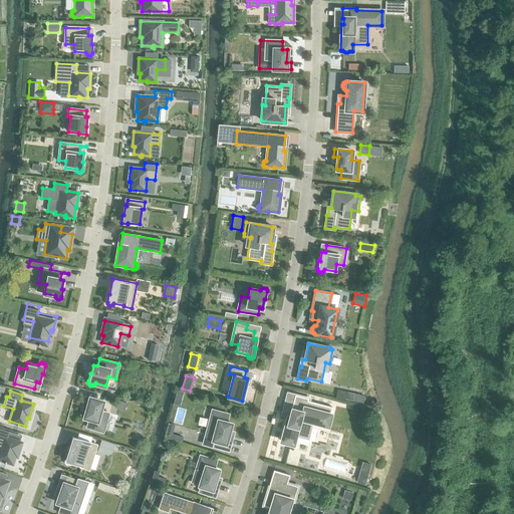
[(177,391),(174,404),(180,406),(183,392),(177,391)]
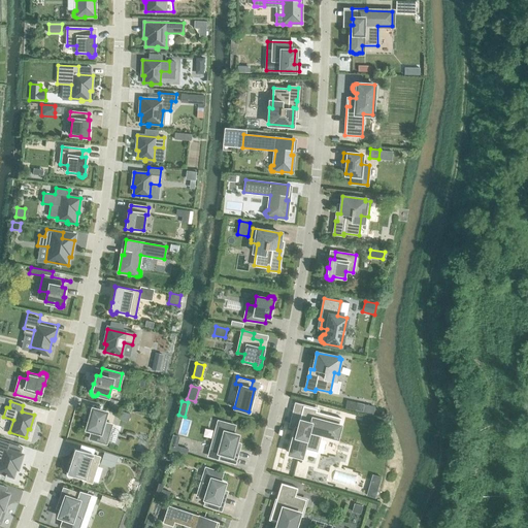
[(357,402),(355,409),(373,414),(374,406),(357,402)]
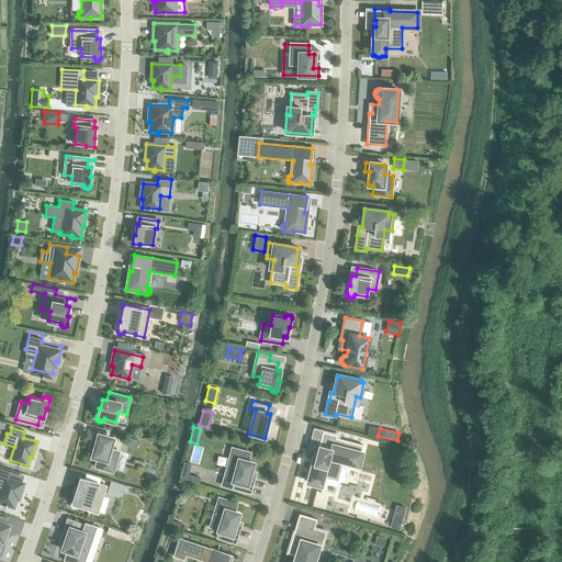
[(323,431),(318,448),(319,449),(317,454),(315,454),(307,482),(310,483),(311,484),(313,485),(315,485),(316,485),(318,485),(321,485),(323,478),(338,482),(344,461),(358,465),(363,446),(336,438),(337,436),(323,431)]
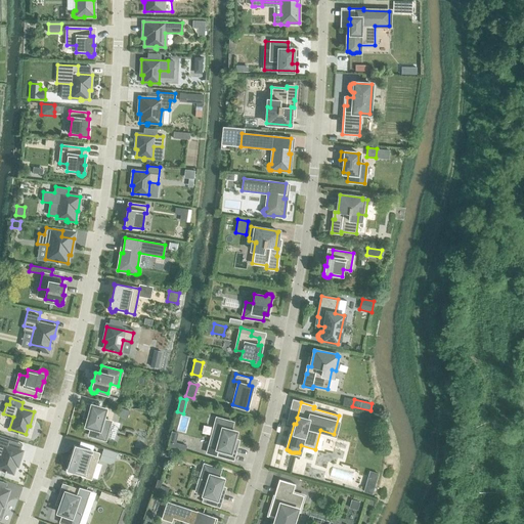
[(89,435),(105,439),(111,421),(102,419),(104,409),(87,404),(85,411),(90,413),(86,425),(91,427),(89,435)]
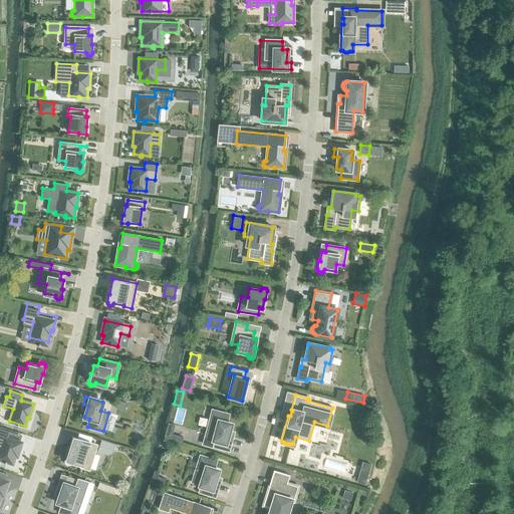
[(116,400),(114,408),(124,411),(126,403),(116,400)]
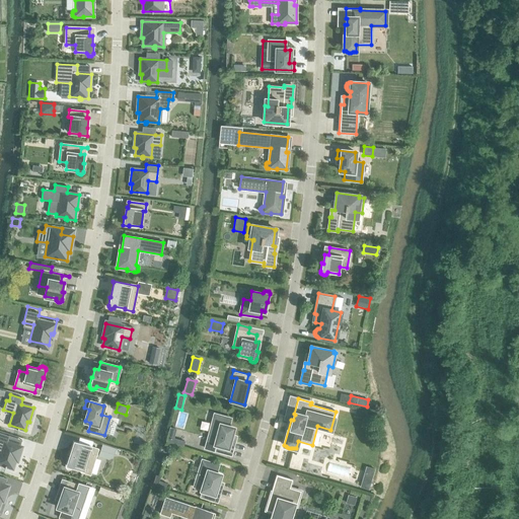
[(356,409),(354,416),(365,419),(367,412),(356,409)]
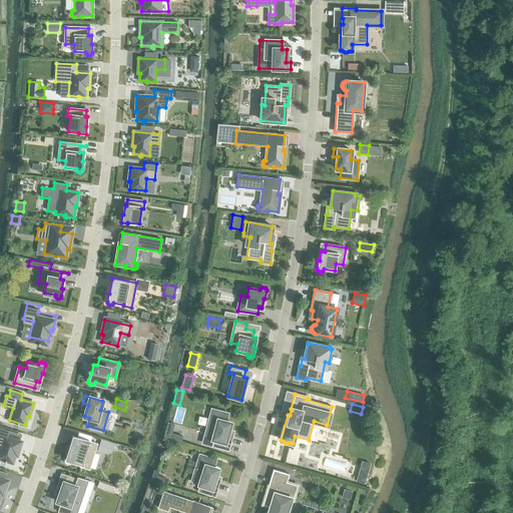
[(202,443),(228,450),(231,436),(227,435),(230,423),(225,422),(228,414),(212,409),(202,443)]
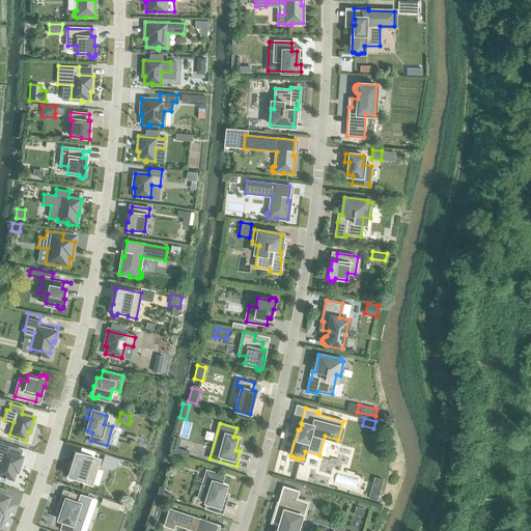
[(18,472),(22,457),(7,452),(9,446),(0,443),(0,460),(0,462),(0,474),(5,477),(4,478),(6,479),(6,477),(12,479),(16,471),(18,472)]
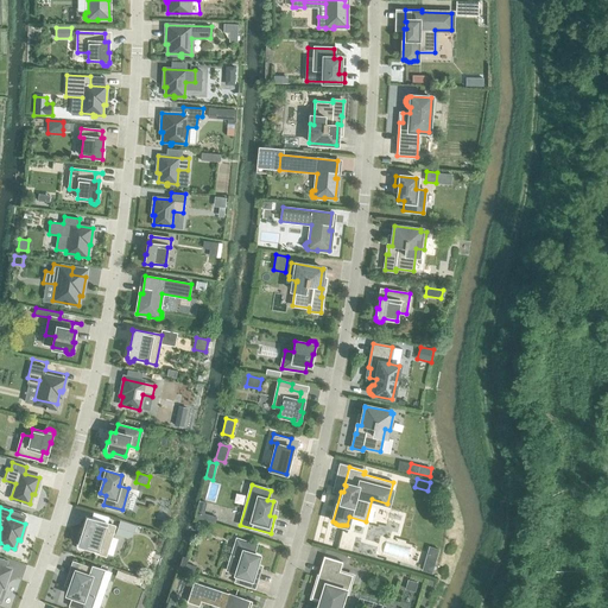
[(114,526),(92,519),(90,520),(89,527),(84,526),(82,537),(80,536),(77,544),(77,546),(77,549),(80,550),(82,550),(83,549),(84,546),(96,550),(96,552),(105,555),(114,526)]
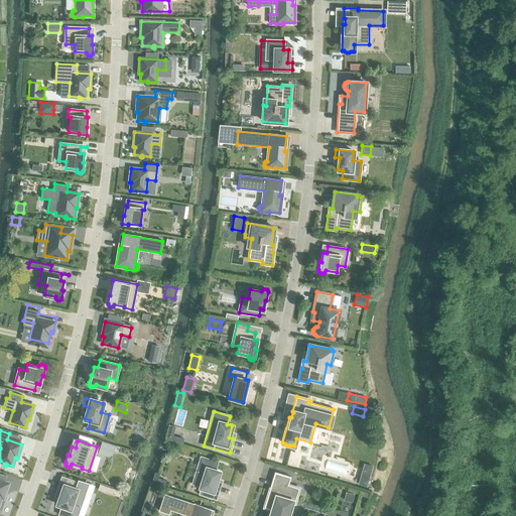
[(102,441),(100,448),(113,453),(115,445),(102,441)]
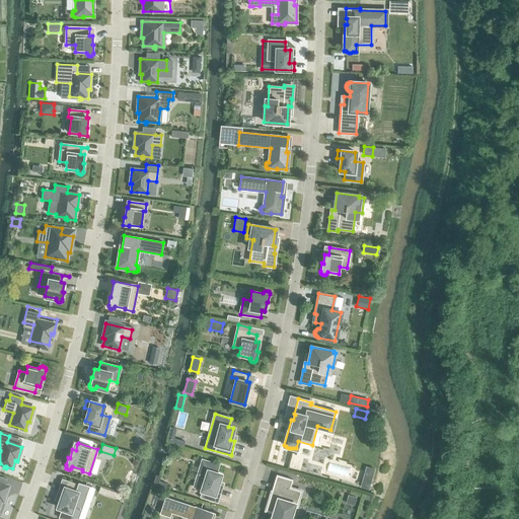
[(220,474),(216,473),(218,465),(202,460),(194,487),(202,489),(202,490),(203,491),(201,497),(217,502),(221,488),(217,487),(220,474)]
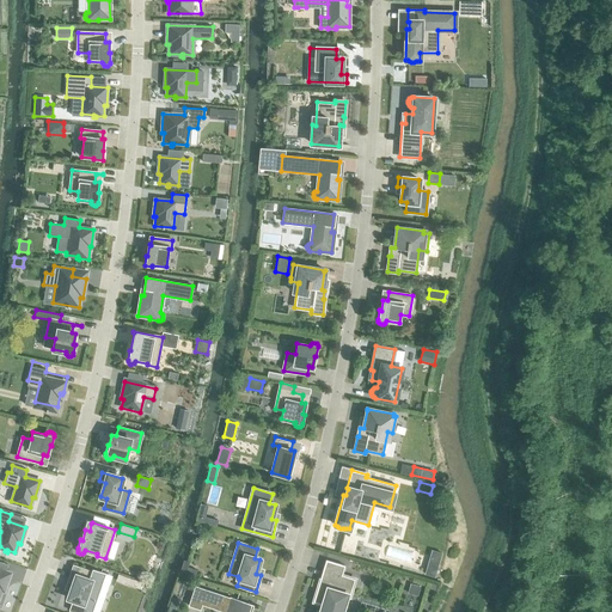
[(432,550),(424,574),(434,577),(442,552),(432,550)]
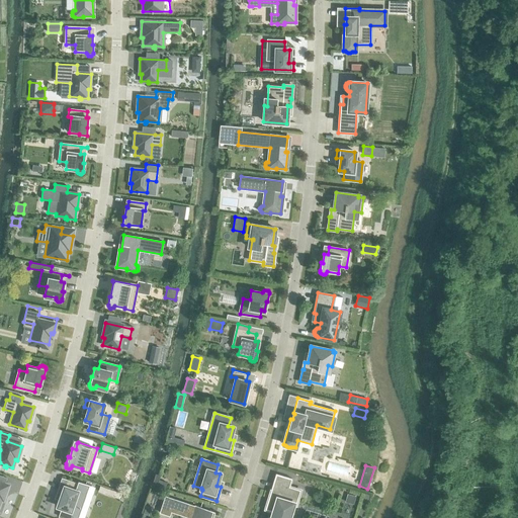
[(156,473),(153,483),(165,487),(166,483),(159,480),(160,476),(156,473)]
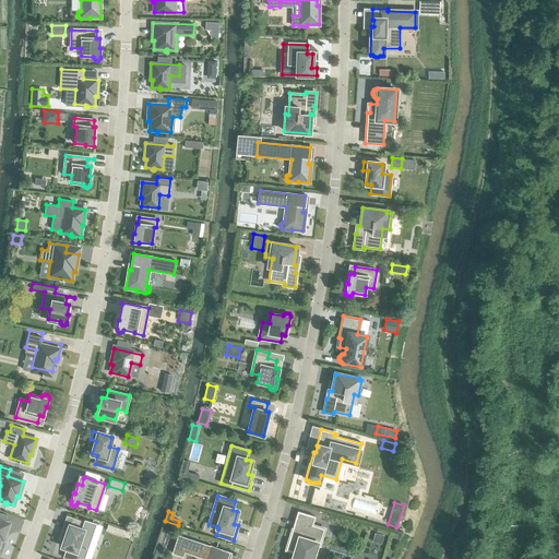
[(311,558),(317,544),(319,545),(324,528),(312,525),(314,516),(297,511),(288,540),(290,542),(288,550),(295,552),(293,558),(292,558),(290,558),(289,558),(288,558),(287,558),(311,558)]
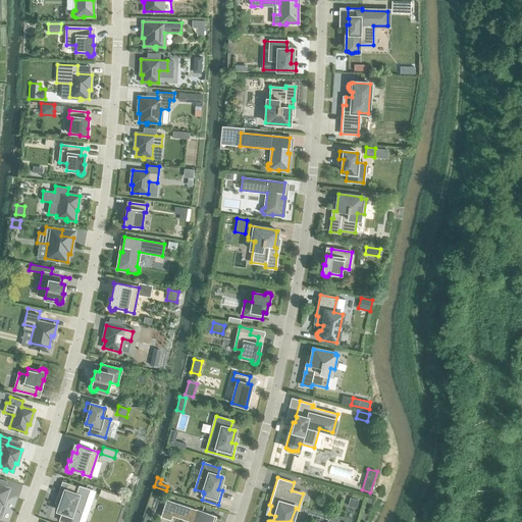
[(60,520),(66,521),(76,521),(89,489),(79,486),(77,487),(62,482),(58,497),(62,499),(58,510),(63,512),(60,520)]
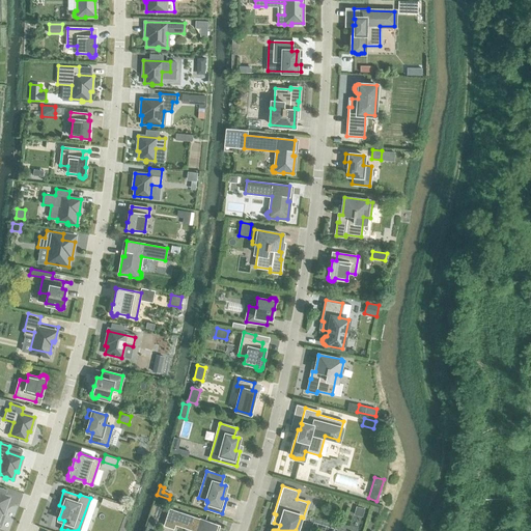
[(0,515),(1,512),(3,512),(8,498),(0,494),(0,515)]
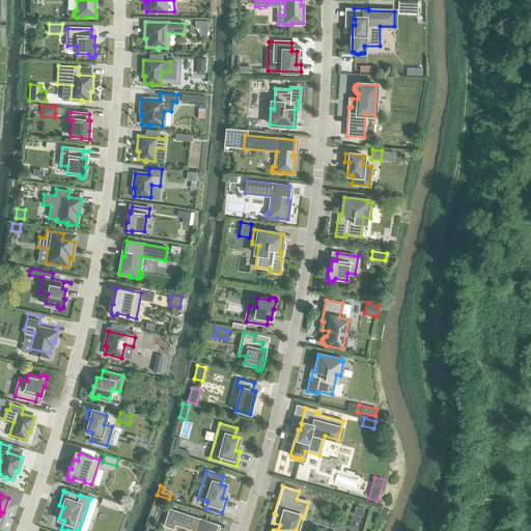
[(109,500),(107,505),(122,510),(123,505),(109,500)]
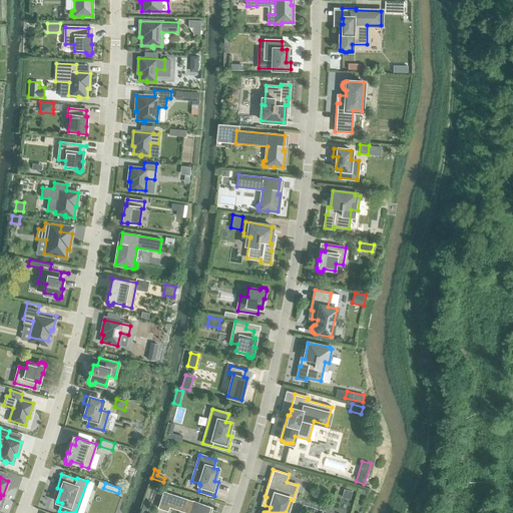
[(344,489),(342,497),(350,499),(353,491),(344,489)]
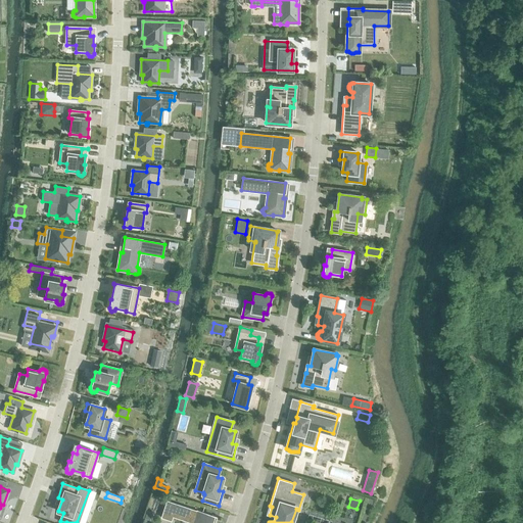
[(161,517),(171,520),(173,516),(192,522),(210,522),(214,517),(167,501),(161,517)]
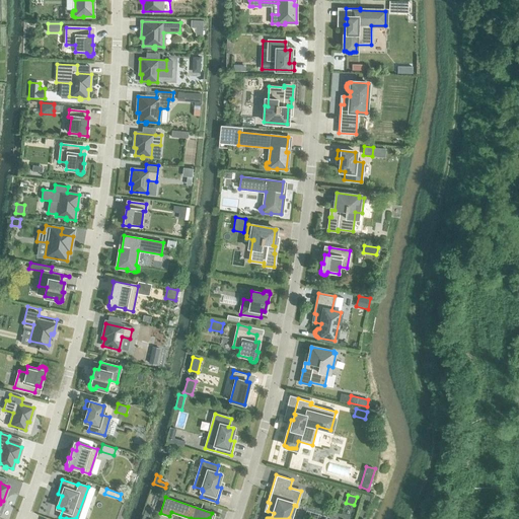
[(146,507),(143,514),(149,516),(151,509),(146,507)]
